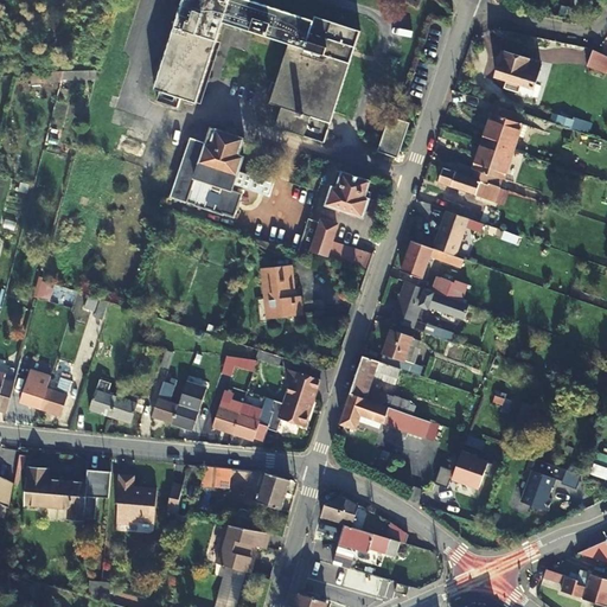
[(289,43),(281,72),(343,93),(363,29),(317,14),(315,19),(255,0),(184,0),(183,6),(177,5),(174,14),(179,17),(167,51),(166,57),(215,53),(224,23),(289,43)]
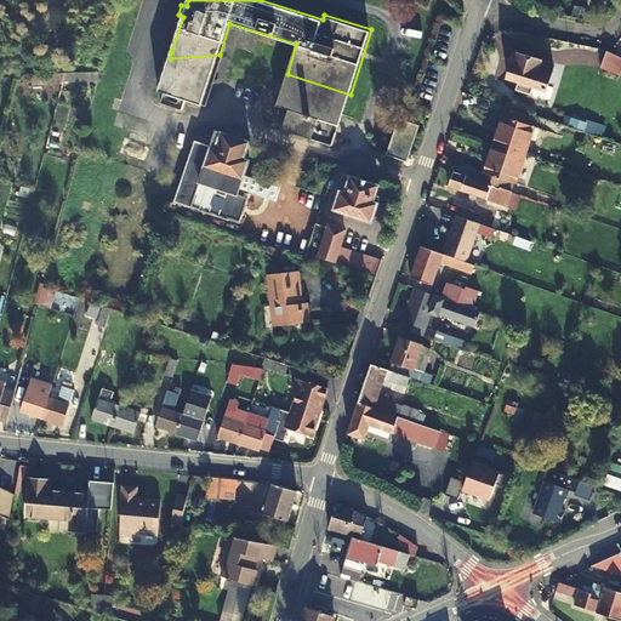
[(620,75),(620,74),(620,57),(607,51),(600,68),(620,75)]
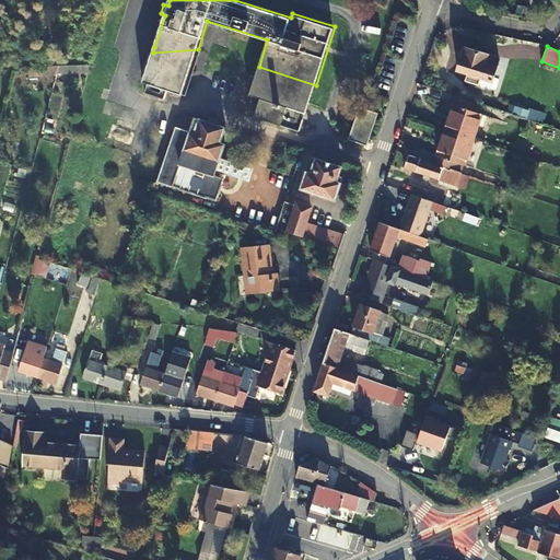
[(490,55),(467,47),(464,58),(462,58),(457,70),(467,73),(465,81),(478,85),(481,79),(492,82),(497,69),(496,69),(499,60),(489,57),(490,55)]
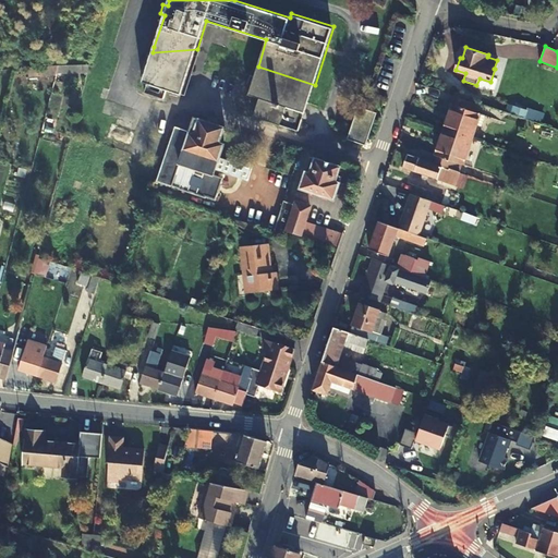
[(195,50),(150,55),(142,83),(146,84),(144,93),(162,99),(166,91),(181,96),(195,50)]
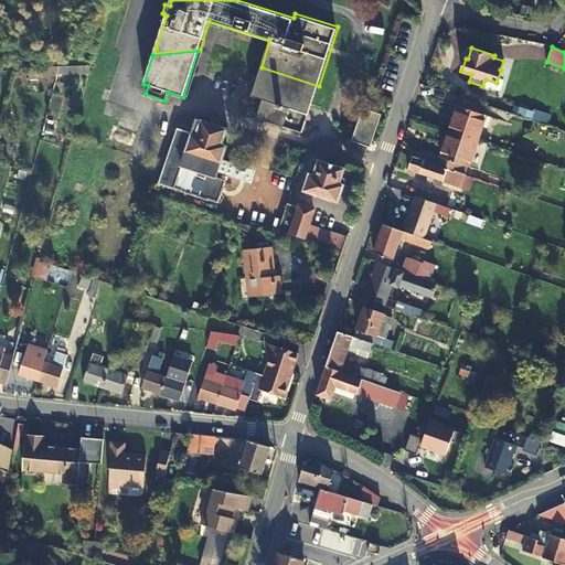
[(60,64),(43,65),(44,75),(56,74),(59,67),(60,64)]
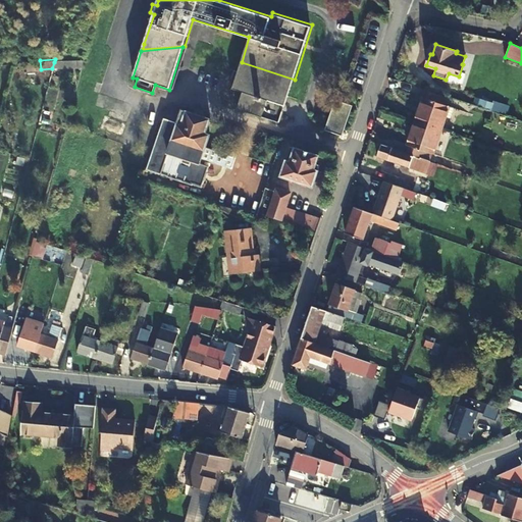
[(27,70),(36,69),(35,60),(27,61),(27,70)]
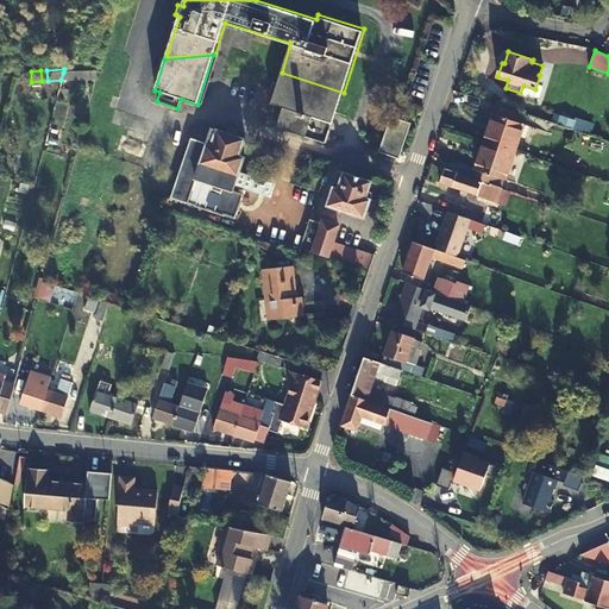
[(61,80),(61,81),(94,80),(95,71),(63,73),(61,80)]
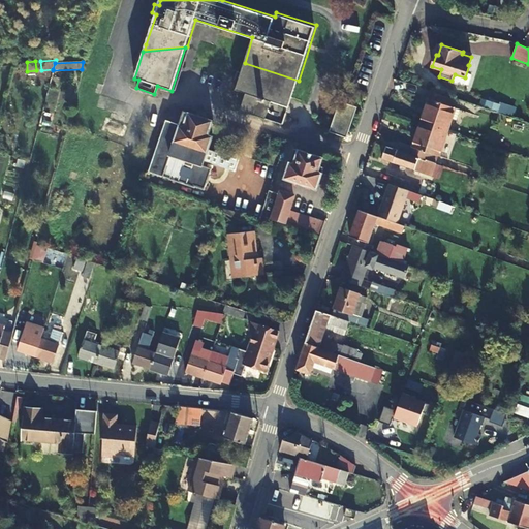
[(291,99),(297,83),(243,65),(238,83),(291,99)]
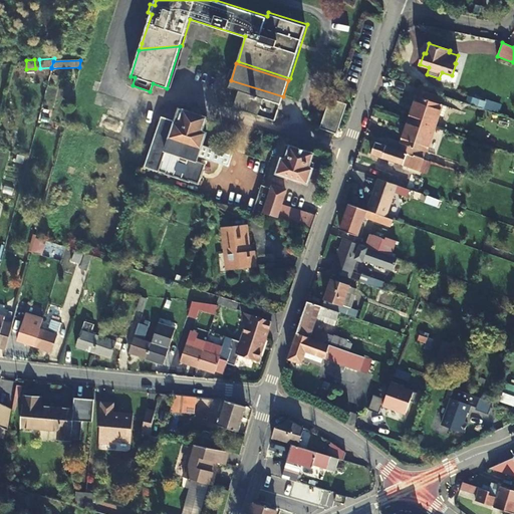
[(283,96),(231,80),(228,87),(239,91),(280,105),(283,96)]
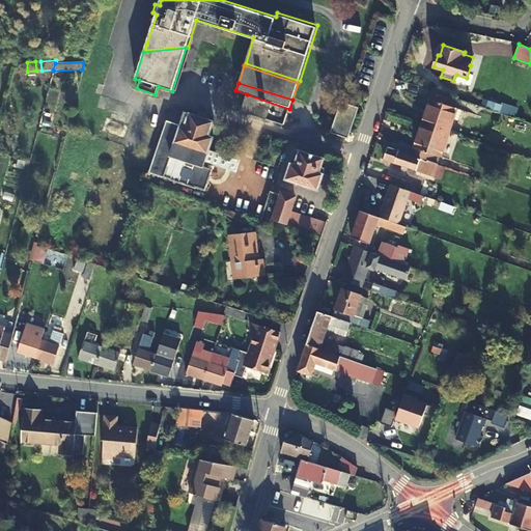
[(422,122),(449,132),(454,118),(458,120),(462,110),(453,108),(456,99),(434,91),(422,122)]
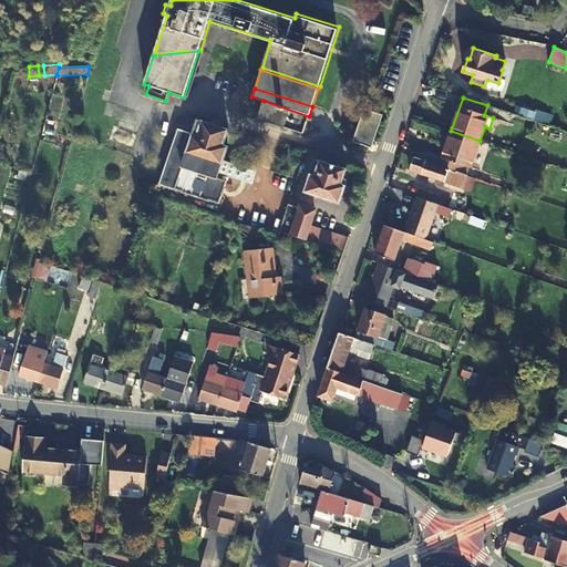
[(519,115),(532,120),(537,103),(525,100),(519,115)]
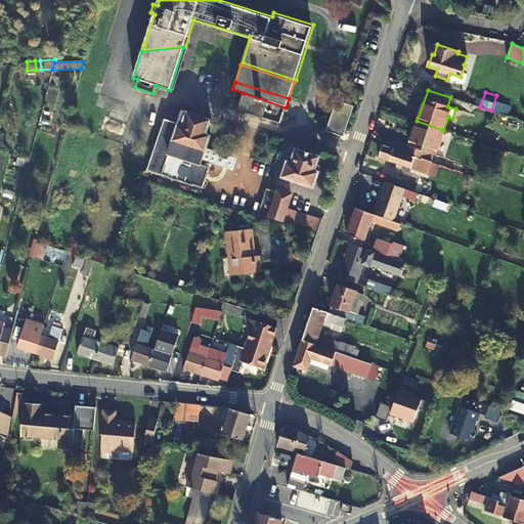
[(286,107),(244,93),(237,112),(279,125),(286,107)]
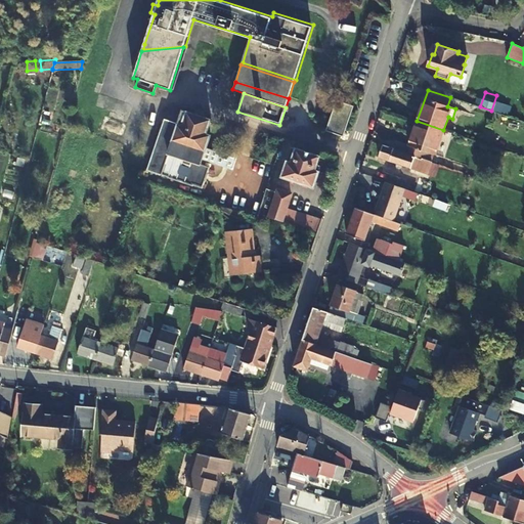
[(337,102),(328,132),(344,137),(353,106),(337,102)]
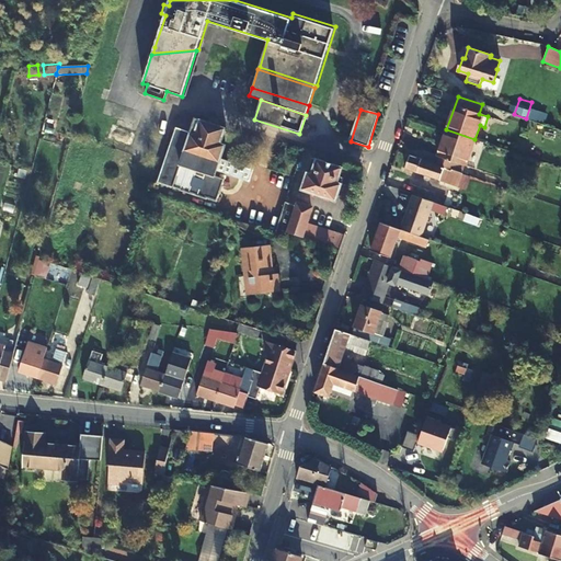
[(167,158),(159,182),(180,190),(207,199),(207,198),(217,202),(219,195),(220,195),(224,186),(222,186),(225,179),(215,175),(217,171),(251,182),(256,165),(236,159),(235,163),(221,159),(226,145),(221,142),(226,129),(201,121),(199,122),(196,119),(192,133),(176,128),(167,158)]
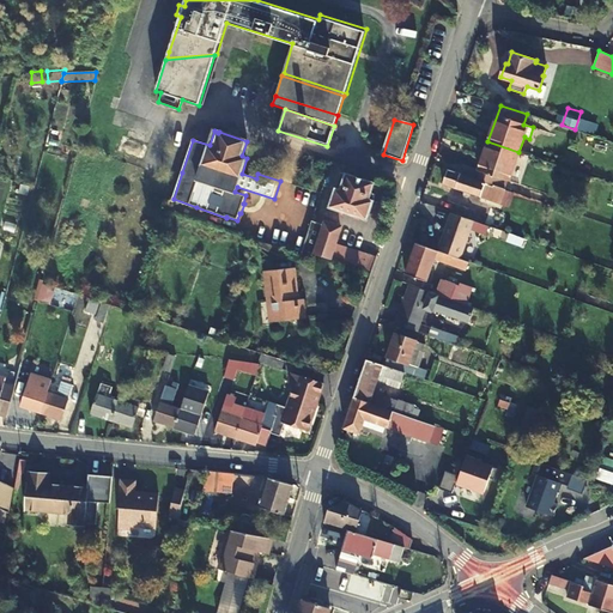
[(122,137),(117,152),(141,161),(147,145),(122,137)]
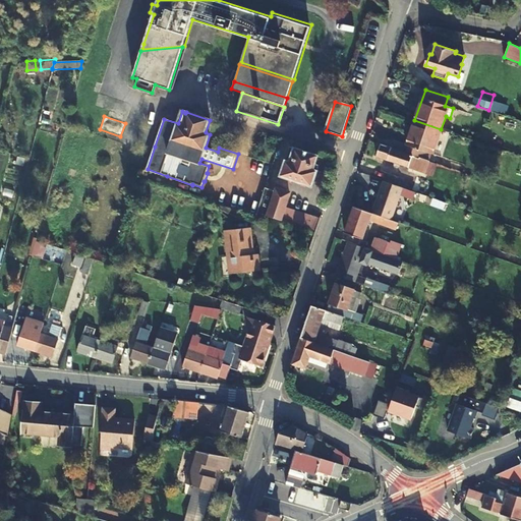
[(441,129),(414,120),(407,141),(433,151),(441,129)]
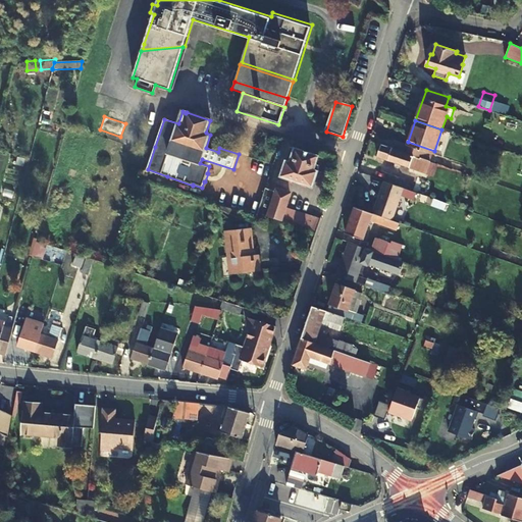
[(396,162),(402,164),(410,166),(409,169),(417,171),(419,166),(420,166),(423,159),(393,149),(394,148),(381,144),(377,156),(385,158),(396,162)]
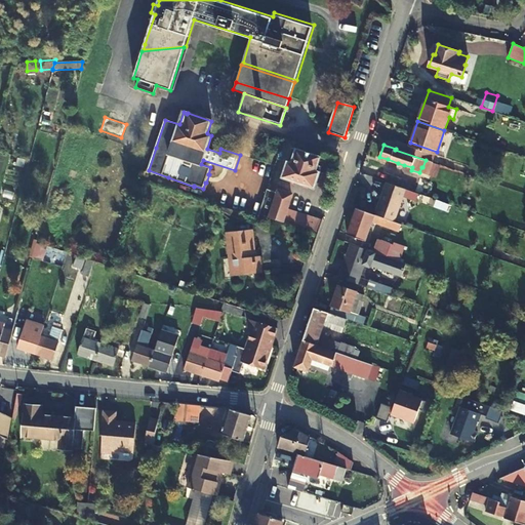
[(320,157),(292,148),(288,162),(287,161),(282,177),(314,189),(320,172),(319,171),(321,166),(317,165),(320,157)]
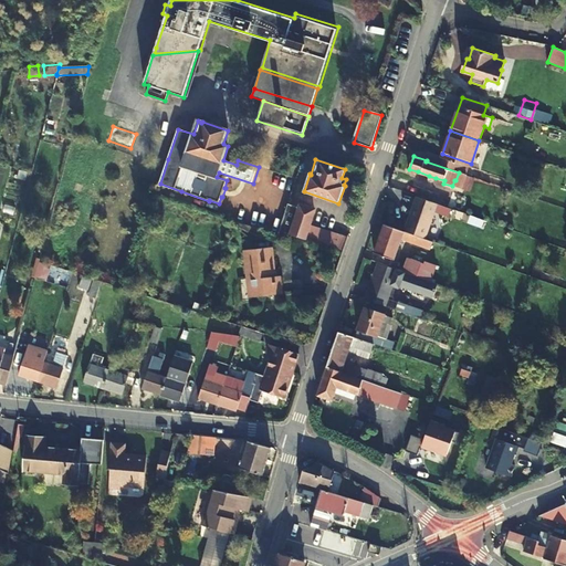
[(460,171),(459,173),(456,180),(464,184),(468,175),(460,171)]
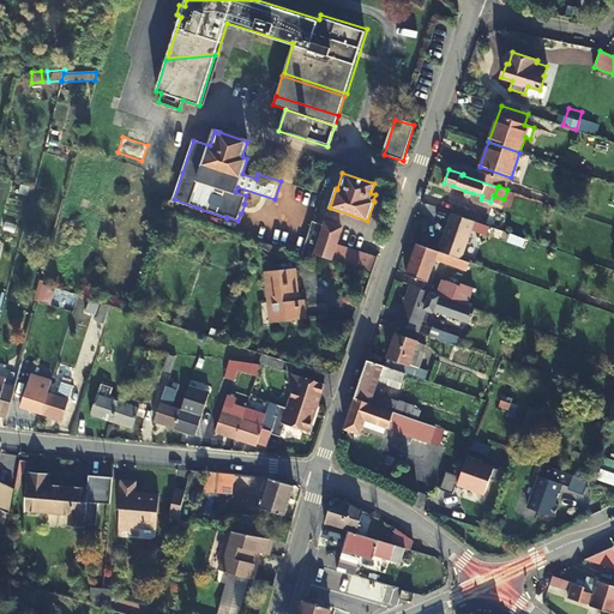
[(80,197),(77,208),(86,210),(90,200),(80,197)]
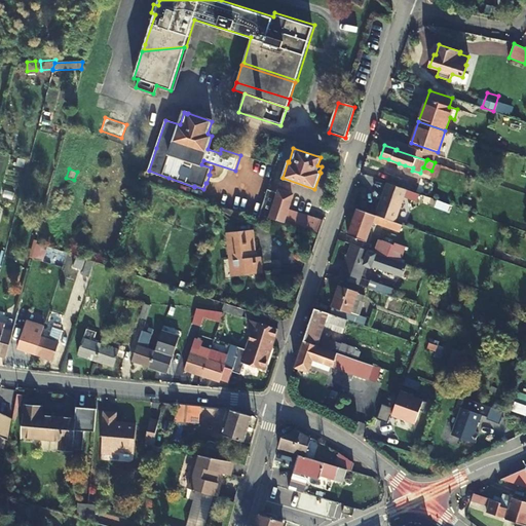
[(410,190),(412,183),(408,182),(409,180),(382,171),(379,179),(388,182),(410,190)]
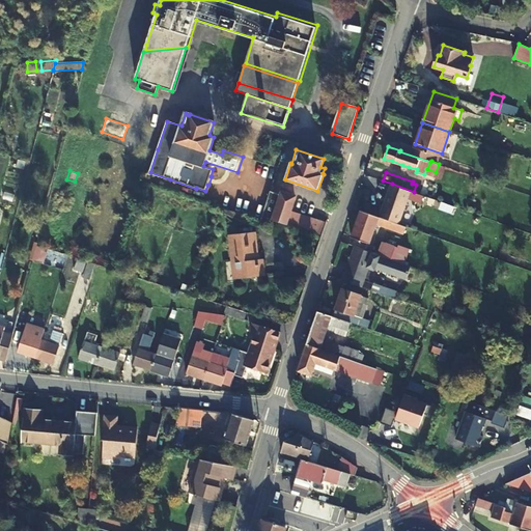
[(392,184),(382,217),(400,224),(409,198),(422,202),(424,195),(414,192),(392,184)]
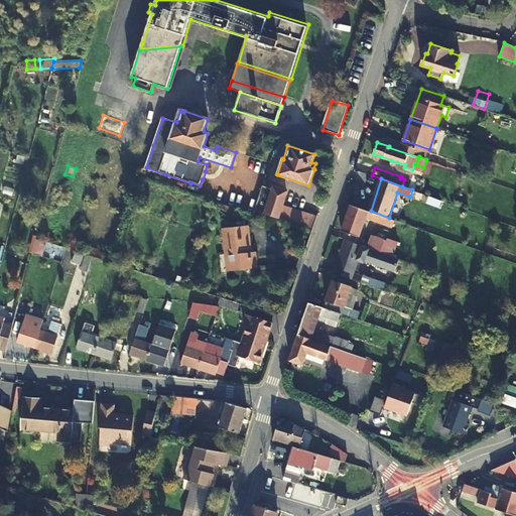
[(421,187),(422,186),(404,179),(402,186),(412,189),(419,192),(421,187)]
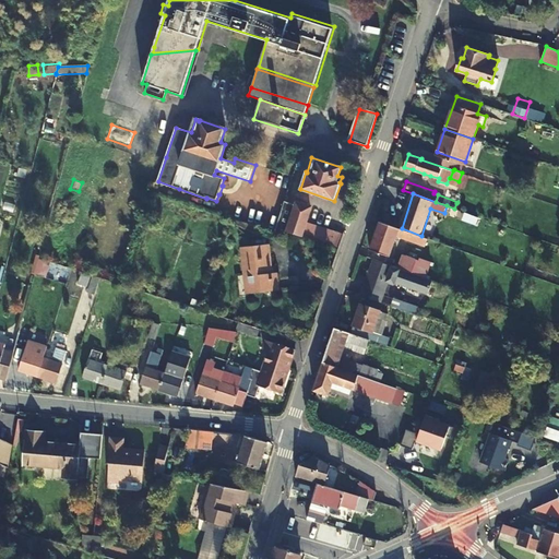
[(286,201),(274,236),(281,238),(284,230),(294,234),(302,237),(304,237),(309,224),(307,223),(312,206),(301,202),(296,205),(286,201)]
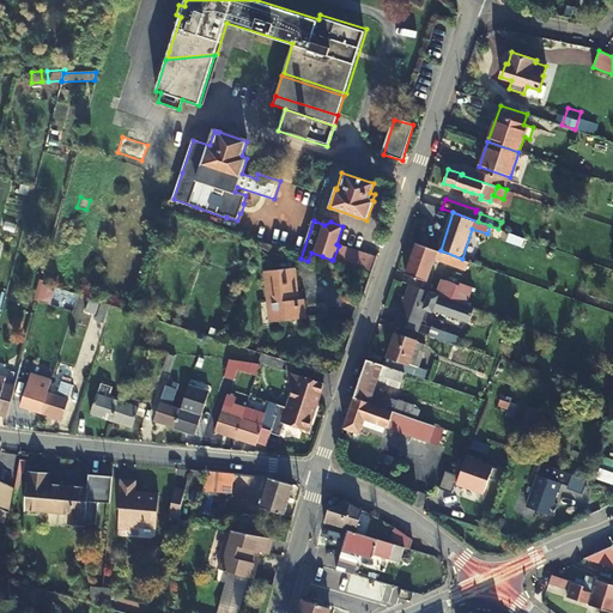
[(439,250),(417,242),(406,272),(429,280),(437,256),(439,250)]
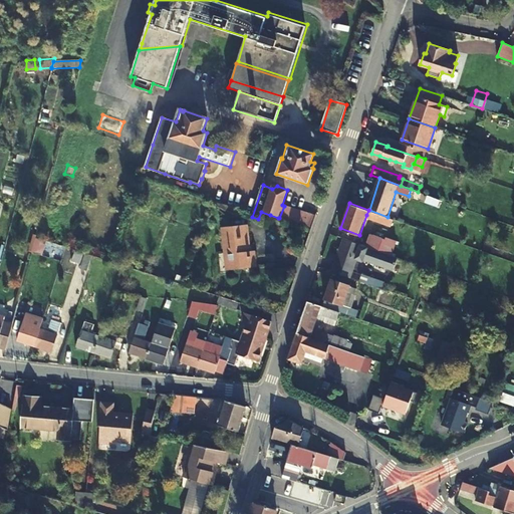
[(290,208),(284,206),(279,218),(285,221),(290,208)]
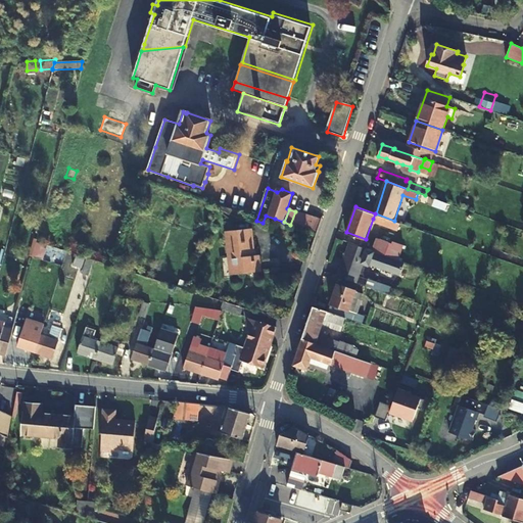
[(301,214),(295,211),(290,225),(296,227),(297,227),(301,214)]
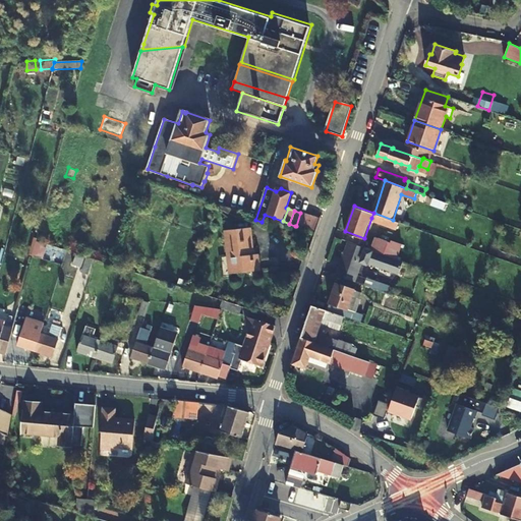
[(306,215),(300,213),(296,226),(302,228),(306,215)]
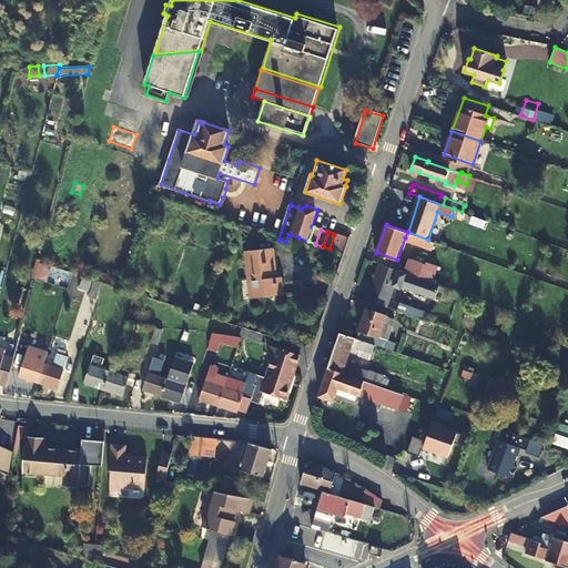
[(407,232),(405,237),(433,249),(435,242),(428,240),(408,232),(407,232)]
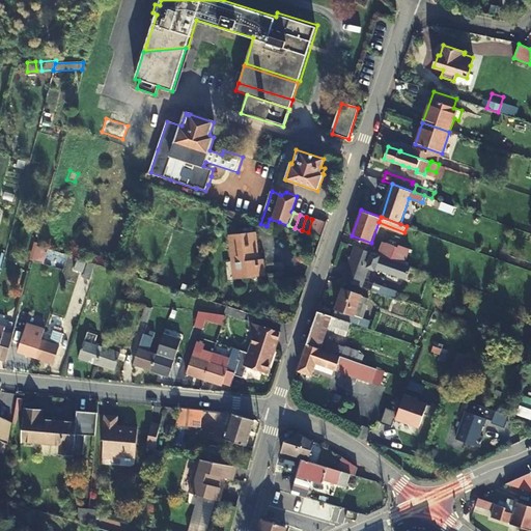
[(319,221),(312,219),(308,232),(314,234),(319,221)]
